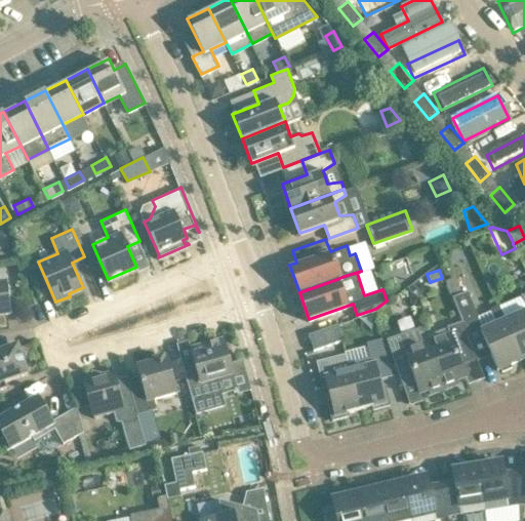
[(0,313),(10,312),(6,281),(0,282),(0,313)]
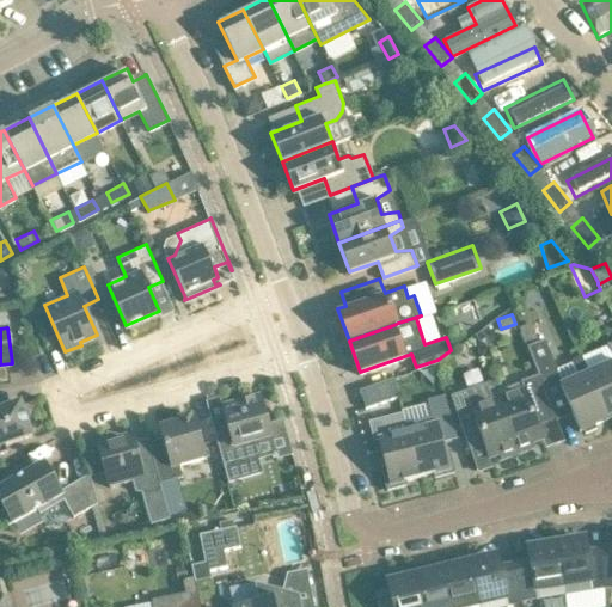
[(527,344),(538,372),(540,375),(557,368),(545,337),(527,344)]
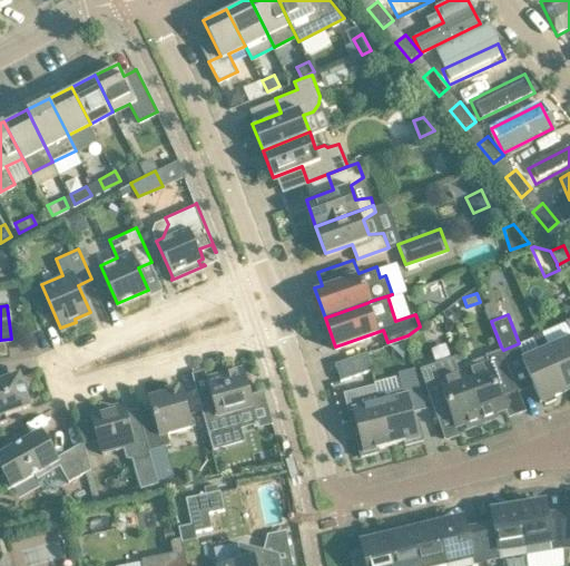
[(569,316),(566,320),(569,328),(569,335),(549,345),(548,347),(567,388),(569,387),(569,316)]
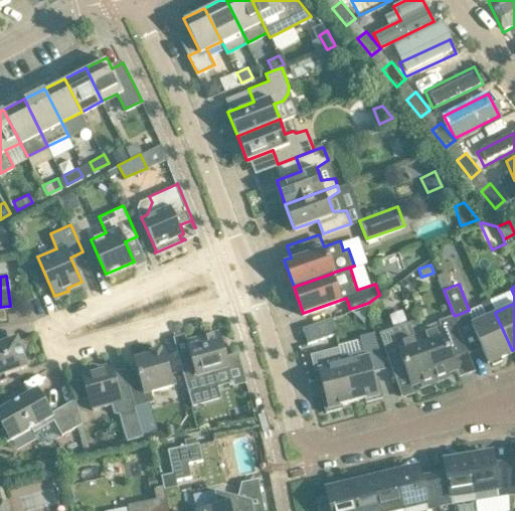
[(495,313),(496,312),(489,298),(481,302),(487,316),(472,323),(488,360),(488,361),(491,360),(493,363),(503,358),(501,355),(512,350),(495,313)]
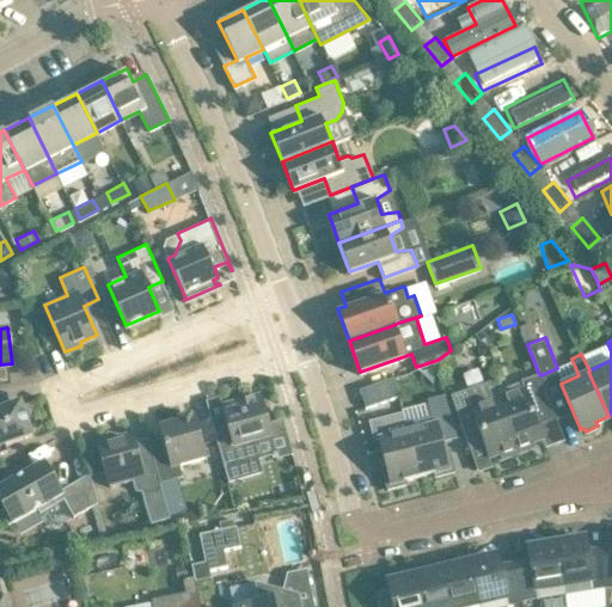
[(556,416),(540,375),(538,372),(521,378),(525,387),(499,397),(518,451),(534,445),(532,440),(543,436),(538,423),(556,416)]
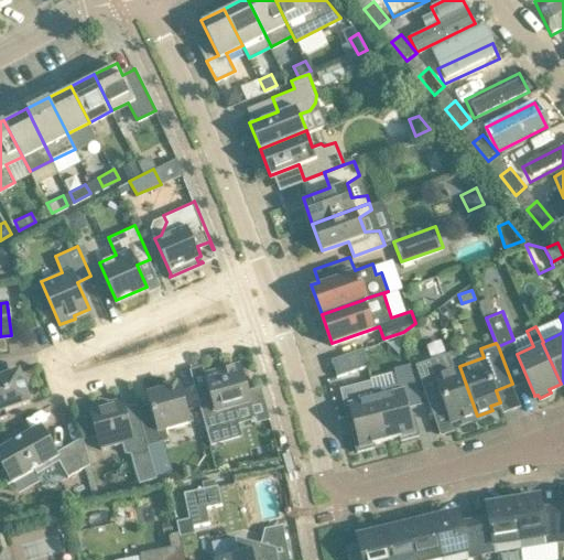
[(332,357),(337,375),(368,364),(362,346),(332,357)]
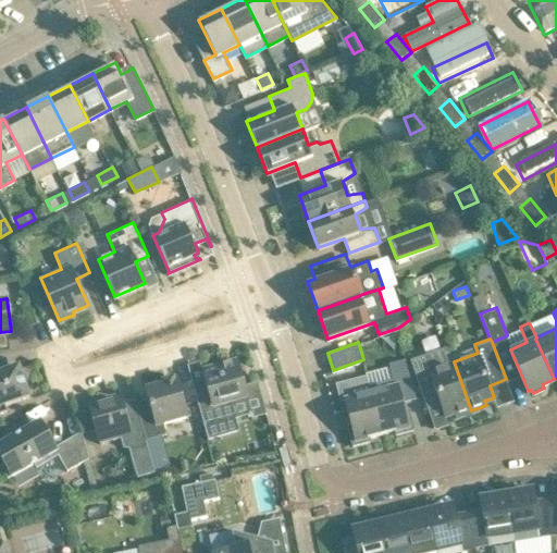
[(471,410),(454,361),(447,344),(410,358),(428,407),(441,403),(445,415),(455,412),(456,416),(471,410)]
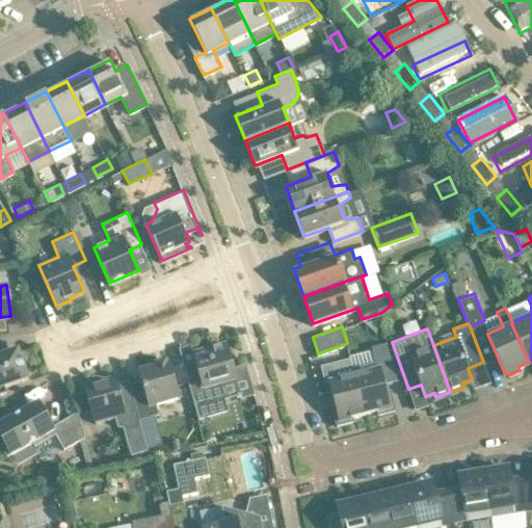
[(395,408),(391,390),(387,391),(381,375),(395,371),(387,341),(371,345),(375,360),(352,366),(354,372),(365,413),(377,410),(378,414),(395,408)]
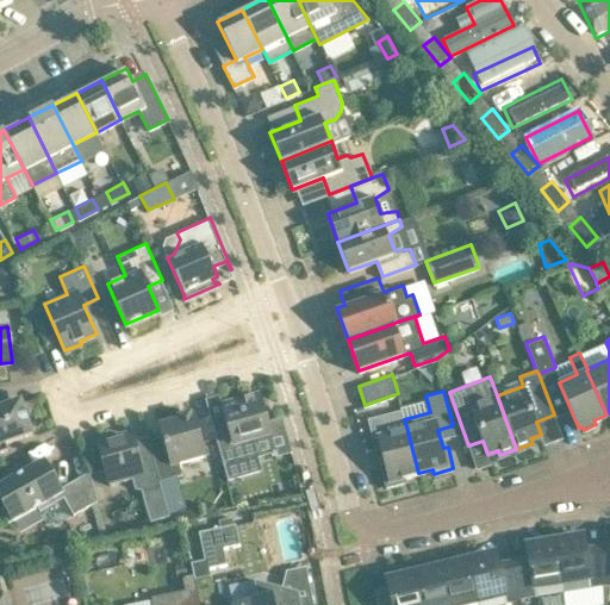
[(229,431),(216,435),(224,465),(228,478),(260,468),(256,456),(251,438),(271,432),(267,417),(260,392),(222,403),(229,431)]
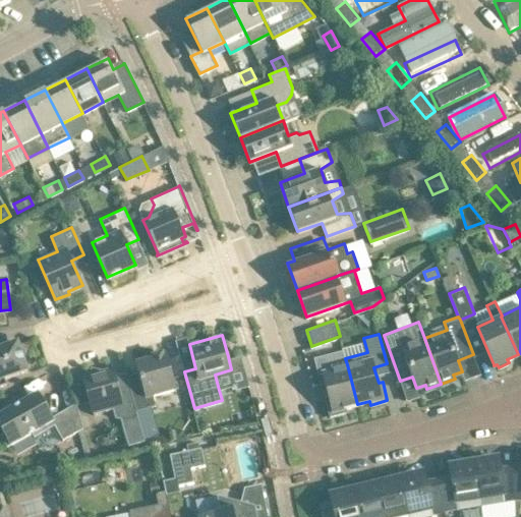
[(0,346),(0,385),(6,383),(4,377),(27,368),(17,340),(0,346)]
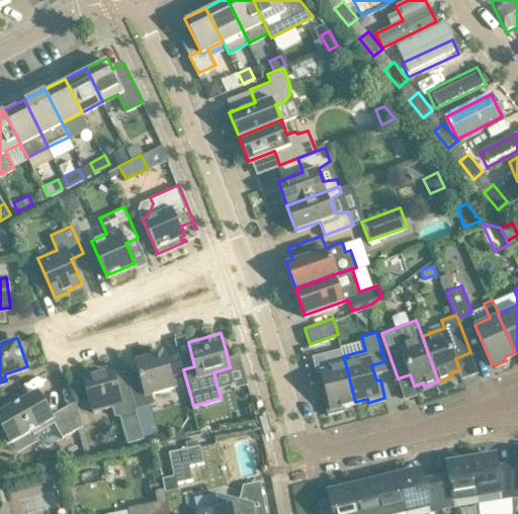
[(175,386),(171,370),(165,350),(162,351),(162,349),(151,352),(152,354),(135,359),(143,389),(132,392),(136,407),(155,402),(152,392),(175,386)]
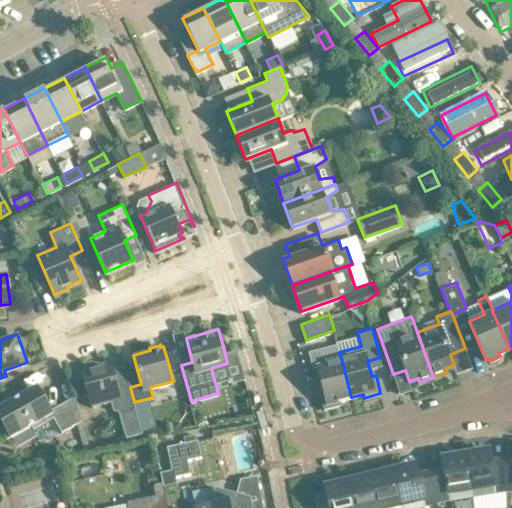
[(339,400),(351,397),(341,358),(317,364),(323,390),(319,391),(324,408),(340,404),(339,400)]
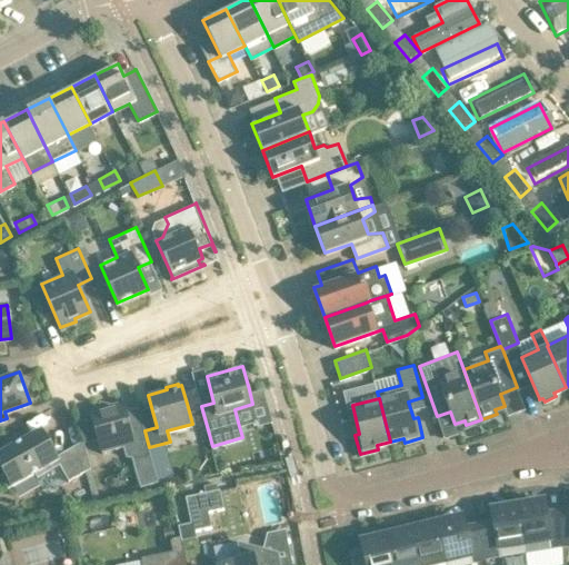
[(149,447),(145,430),(137,406),(125,409),(121,399),(112,403),(99,399),(98,406),(90,408),(102,452),(123,445),(126,455),(132,456),(140,485),(158,481),(149,447)]
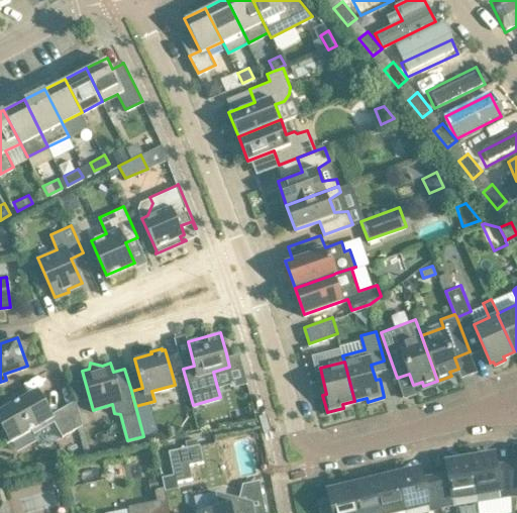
[(63,435),(65,433),(83,424),(76,399),(50,413),(37,389),(0,409),(0,421),(4,428),(1,430),(7,441),(31,427),(33,430),(53,419),(63,435)]
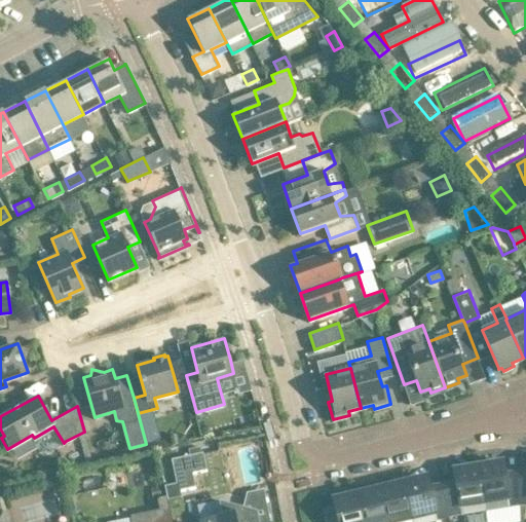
[(203,451),(172,457),(178,489),(195,485),(193,472),(207,469),(203,451)]
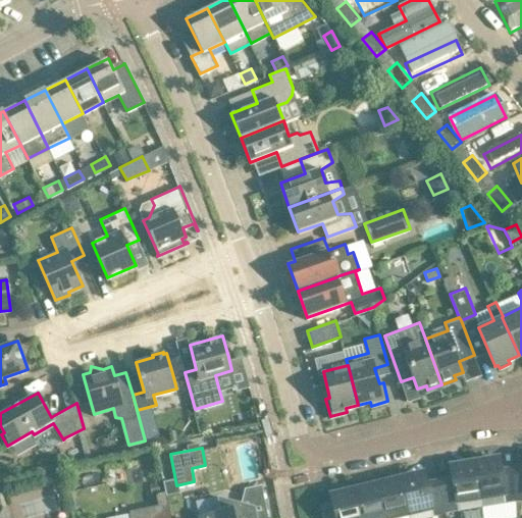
[(516,498),(514,470),(500,471),(499,459),(500,459),(500,457),(474,461),(482,505),(506,501),(505,499),(516,498)]
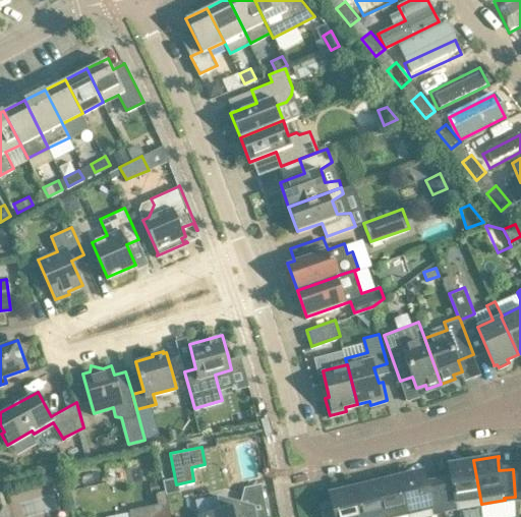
[(457,508),(481,504),(473,460),(449,464),(450,466),(451,466),(453,478),(439,481),(445,508),(457,505),(457,508)]
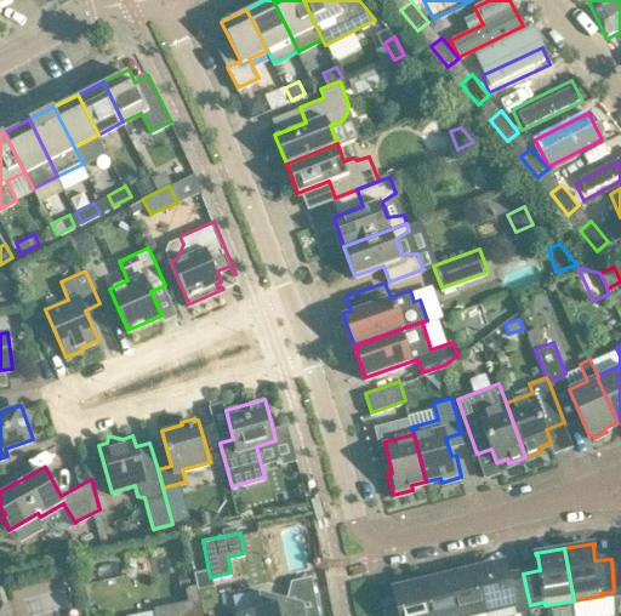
[(51,559),(55,576),(72,572),(68,555),(51,559)]
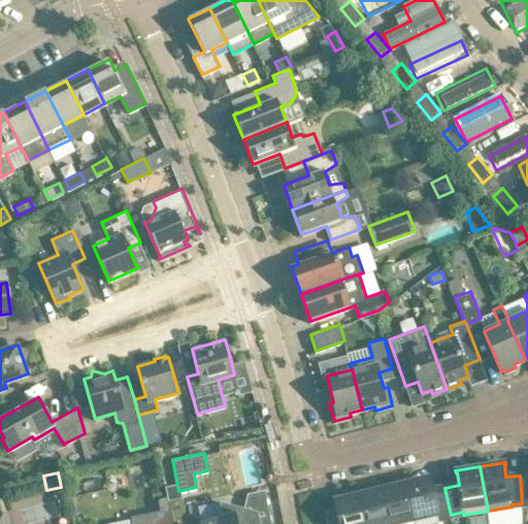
[(451,515),(444,488),(431,491),(428,480),(430,479),(429,478),(404,483),(414,523),(426,523),(438,521),(438,518),(451,515)]
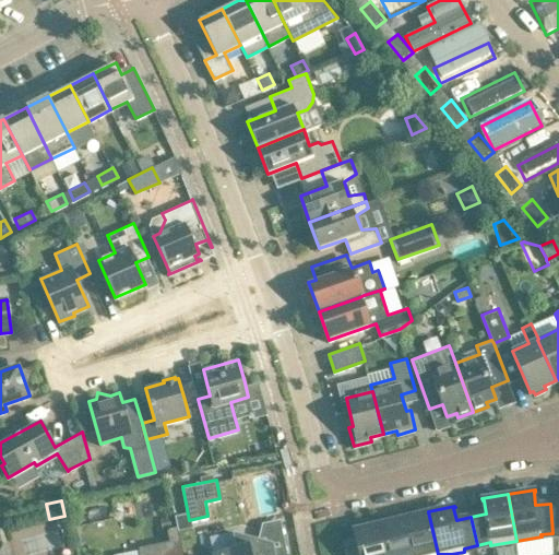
[(437,554),(438,554),(428,511),(404,518),(412,554),(417,554),(437,551),(437,554)]
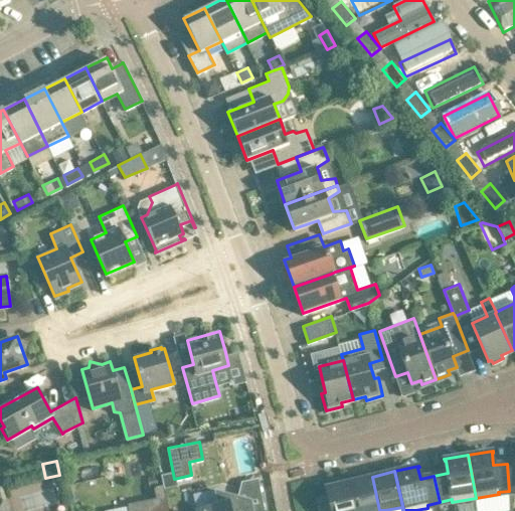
[(379,510),(372,477),(350,482),(356,510),(379,510)]
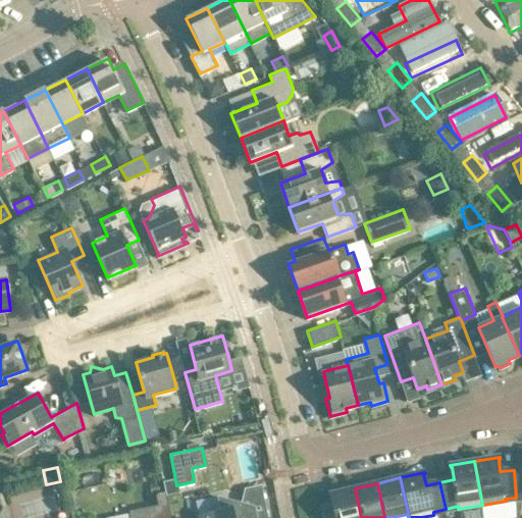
[(199,517),(267,517),(261,484),(246,487),(241,505),(219,500),(221,510),(199,515),(199,517)]
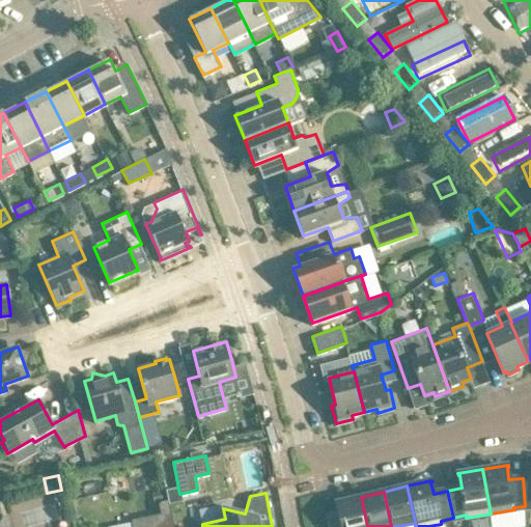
[(367,526),(361,497),(336,503),(336,505),(338,504),(340,517),(328,520),(329,526),(367,526)]
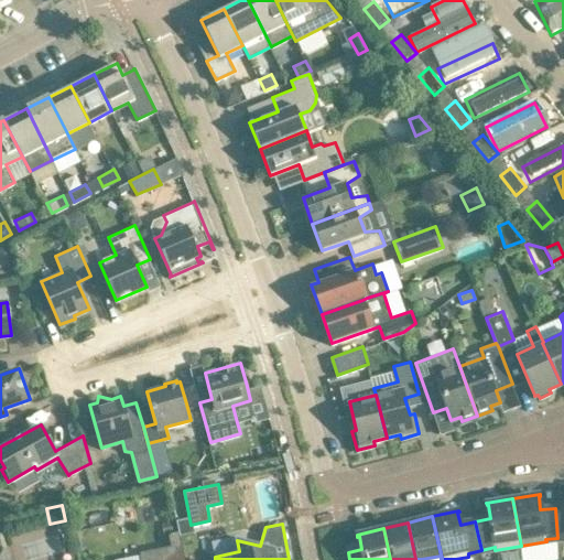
[(184,559),(179,531),(169,534),(171,547),(147,552),(137,559),(184,559)]
